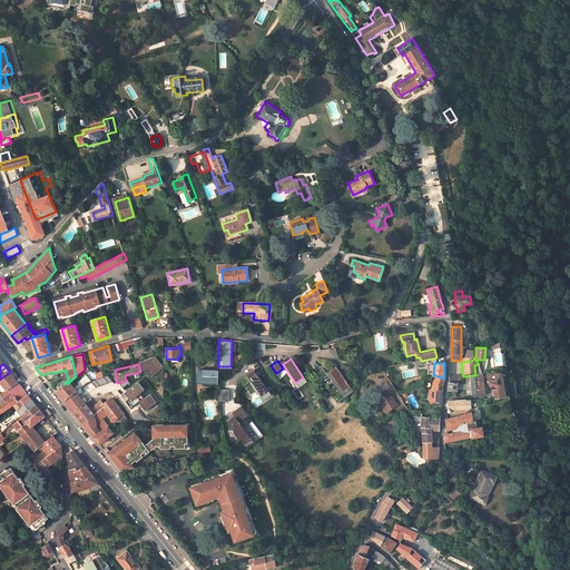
[(283,364),(281,365),(293,384),(295,383),(283,364)]
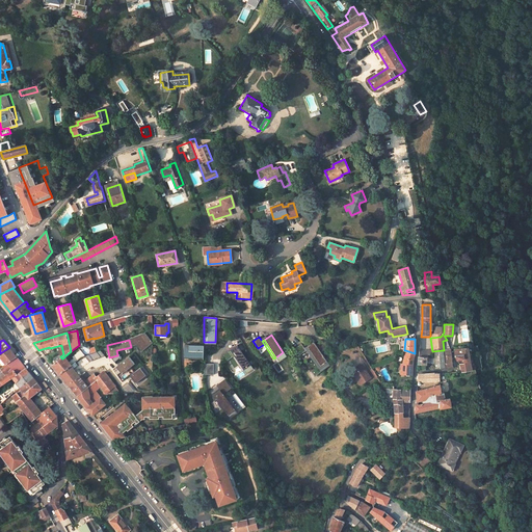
[(314,342),(307,347),(320,367),(327,362),(314,342)]
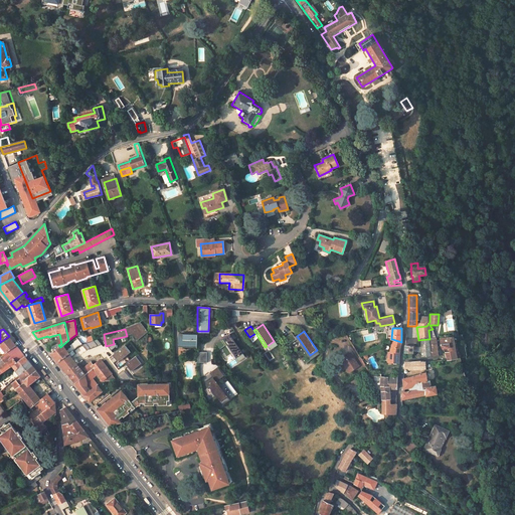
[(292,333),(286,337),(291,344),(297,340),(295,337),(292,333)]
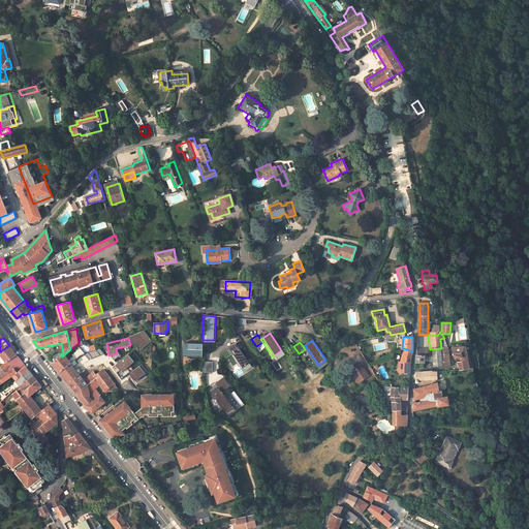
[(203,343),(184,343),(184,354),(204,354),(204,347),(203,346),(203,343)]
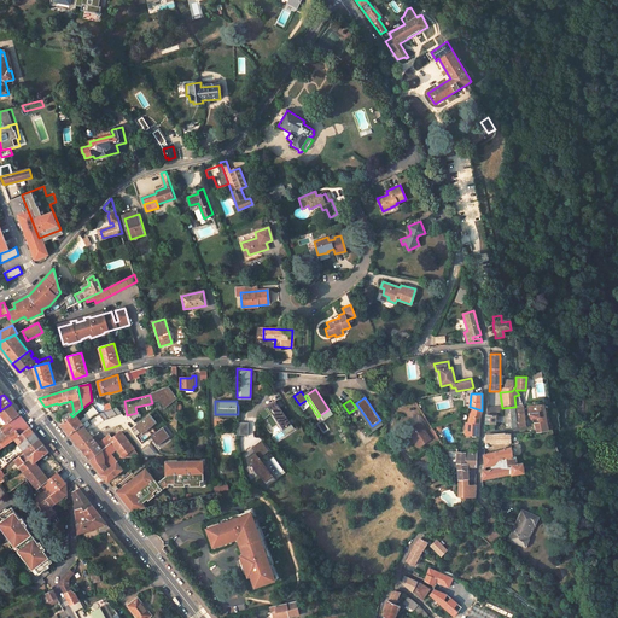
[(275,402),(268,408),(280,427),(289,421),(275,402)]
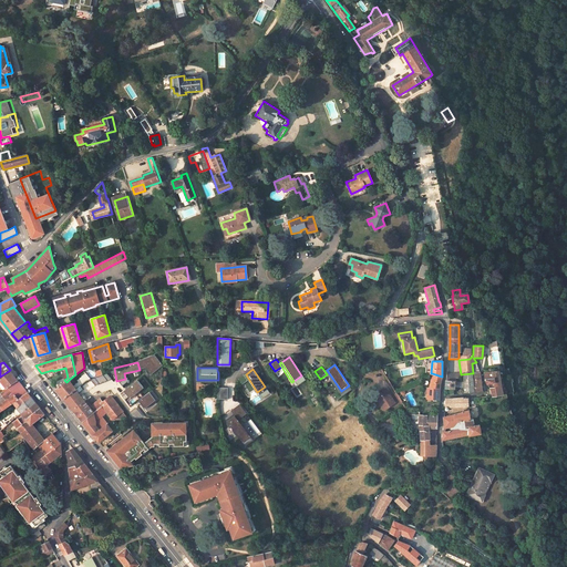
[(18,380),(10,370),(0,377),(0,380),(6,389),(18,380)]
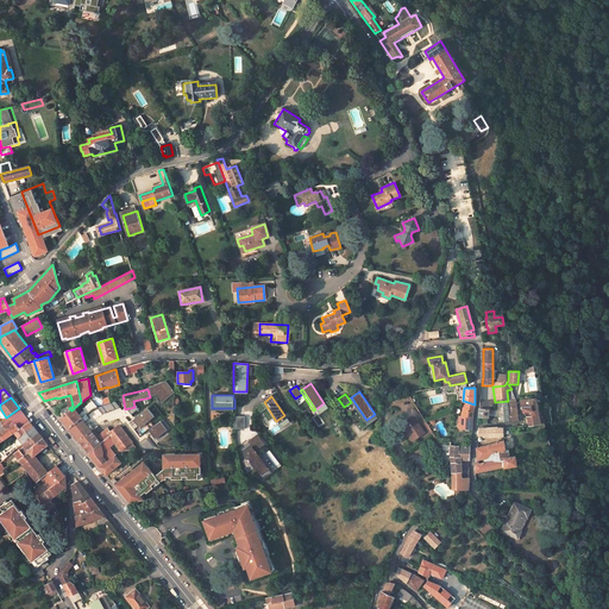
[(351,397),(349,399),(351,402),(365,421),(366,420),(351,397)]
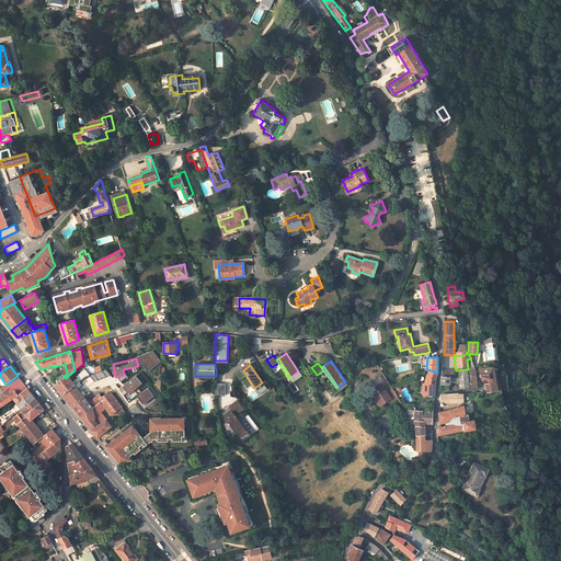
[(482,380),(490,379),(490,385),(496,384),(493,366),(487,367),(488,374),(480,376),(482,380)]
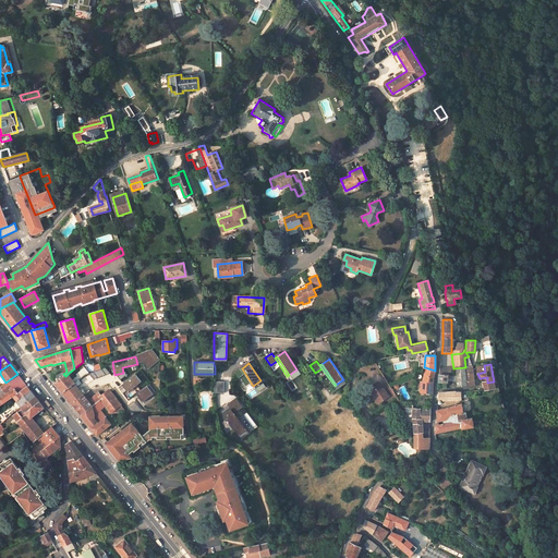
[(472,367),(472,366),(465,367),(464,367),(466,386),(474,385),(472,367)]
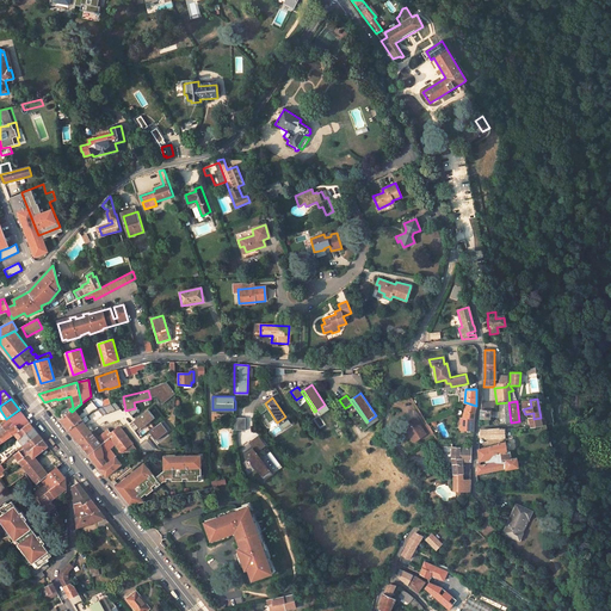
[(464,418),(461,418),(460,423),(474,424),(474,415),(476,406),(466,402),(464,406),(467,407),(464,418)]
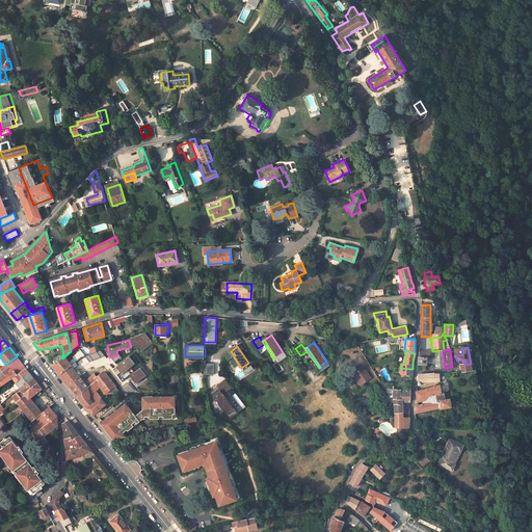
[(434,364),(435,369),(445,368),(443,350),(432,351),(434,360),(434,364)]
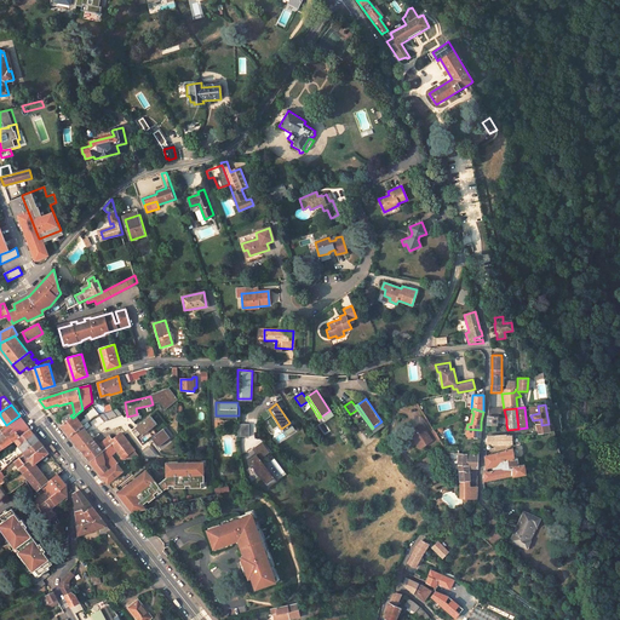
[(96,413),(93,411),(84,418),(85,420),(81,423),(80,423),(81,422),(80,420),(79,422),(75,415),(73,418),(61,425),(70,437),(82,426),(95,417),(105,412),(104,409),(96,413)]
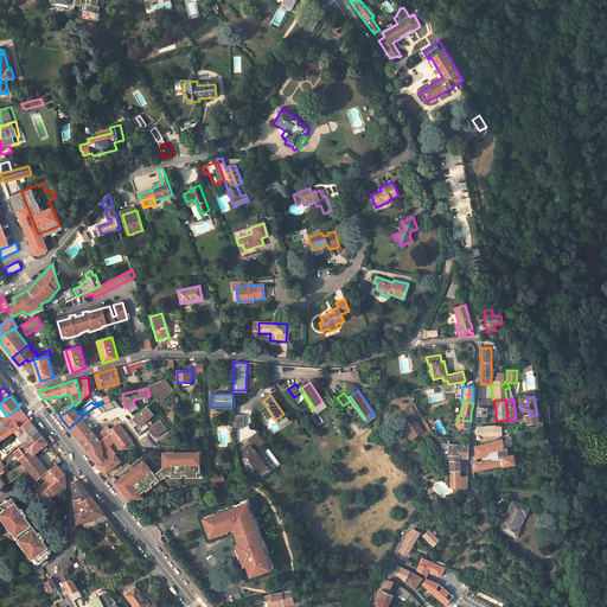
[(263,401),(261,402),(266,409),(274,421),(275,420),(263,401)]
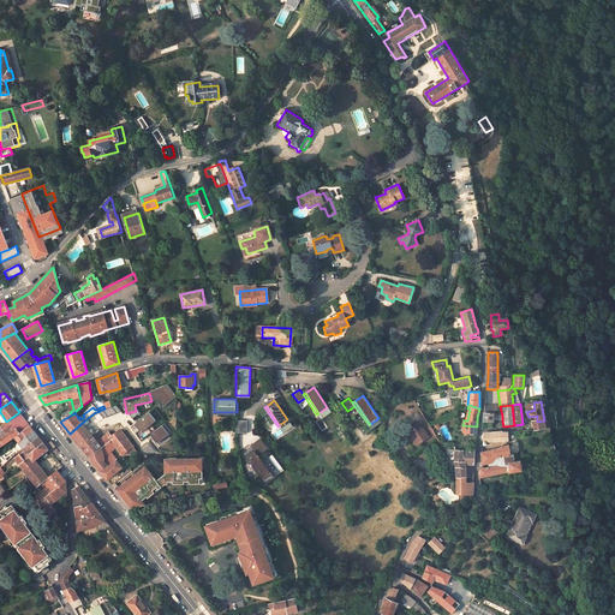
[(264,407),(257,412),(262,419),(269,415),(264,407)]
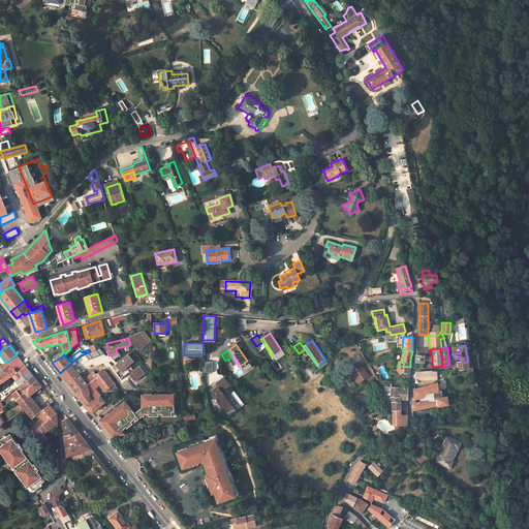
[(0,375),(1,377),(0,377),(0,384),(12,376),(26,366),(17,354),(5,363),(0,366),(0,375)]
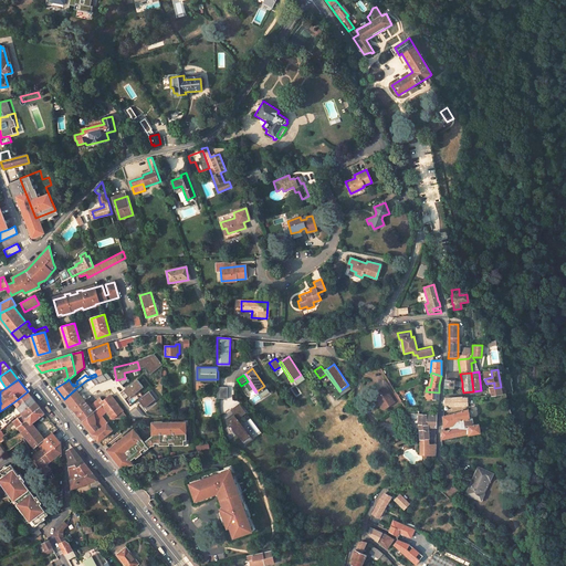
[(446,388),(453,389),(454,386),(458,386),(461,386),(462,383),(446,379),(446,388)]
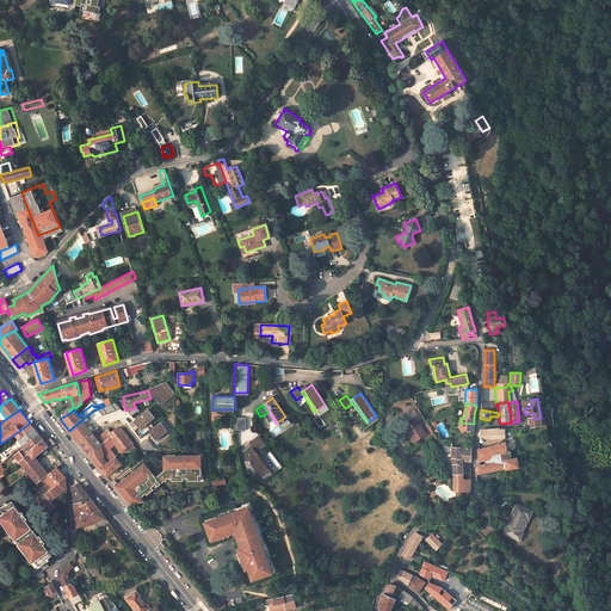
[(134,419),(139,429),(154,419),(149,411),(134,419)]
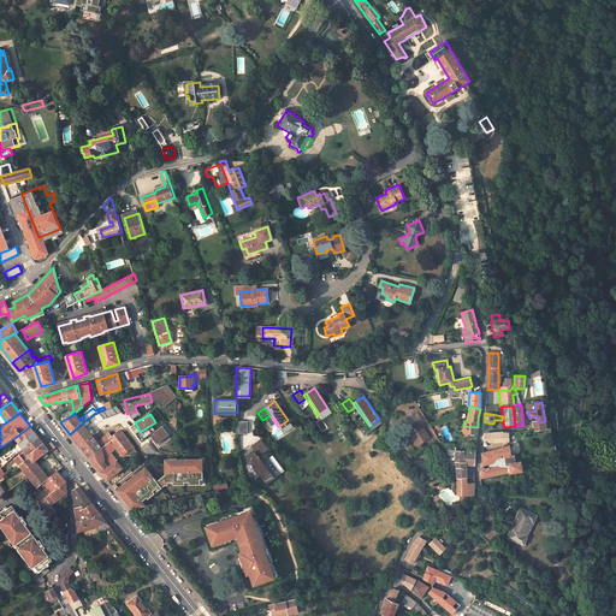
[(247,421),(237,421),(237,433),(247,434),(247,421)]
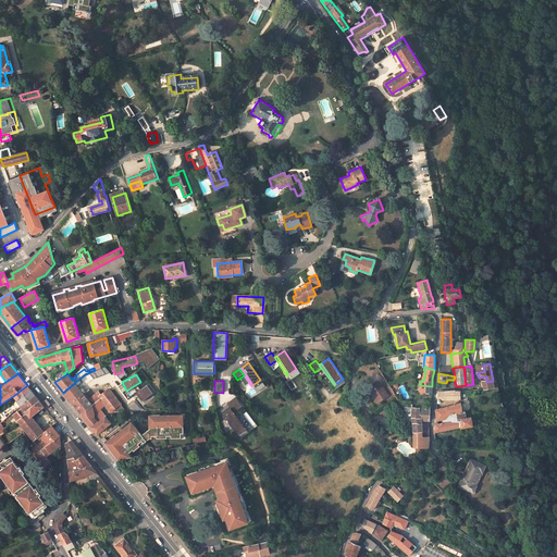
[(494,388),(493,381),(486,382),(484,382),(482,382),(484,390),(484,391),(494,388)]
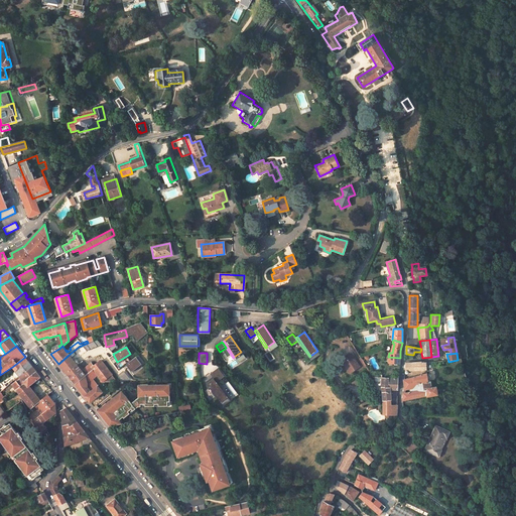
[(67,374),(77,366),(69,355),(58,364),(67,374)]
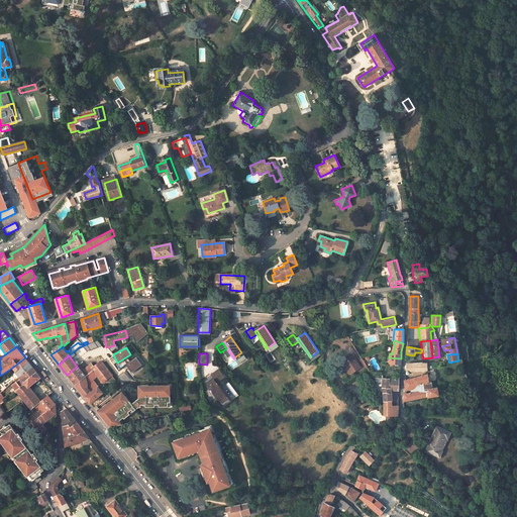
[(343,363),(350,374),(359,368),(352,356),(343,363)]
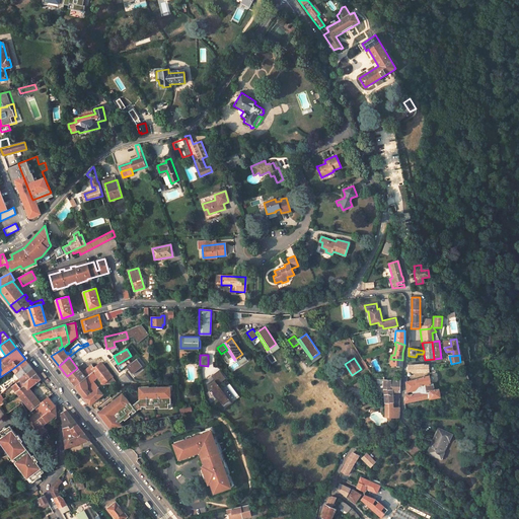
[(28,363),(25,360),(12,369),(16,373),(28,363)]
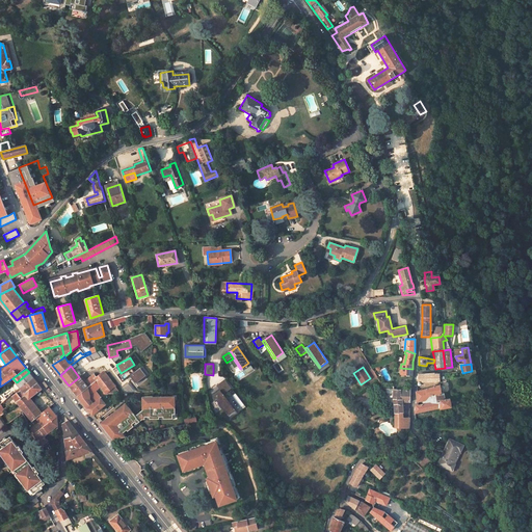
[(97,378),(95,375),(84,382),(79,377),(69,386),(77,396),(96,382),(99,387),(105,394),(115,387),(108,378),(112,375),(108,370),(104,373),(104,372),(97,378)]
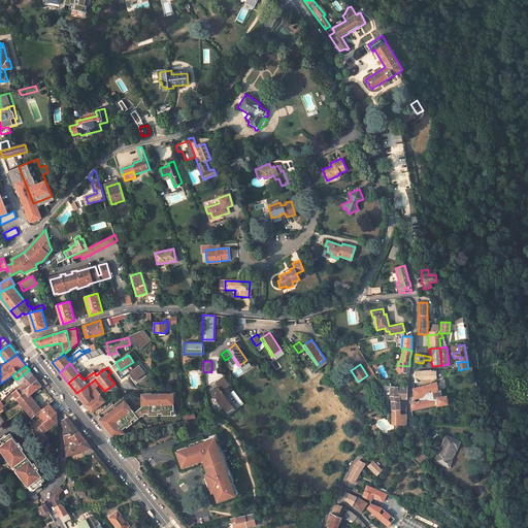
[(15,389),(33,374),(29,369),(17,380),(1,391),(3,394),(1,396),(3,398),(15,389)]
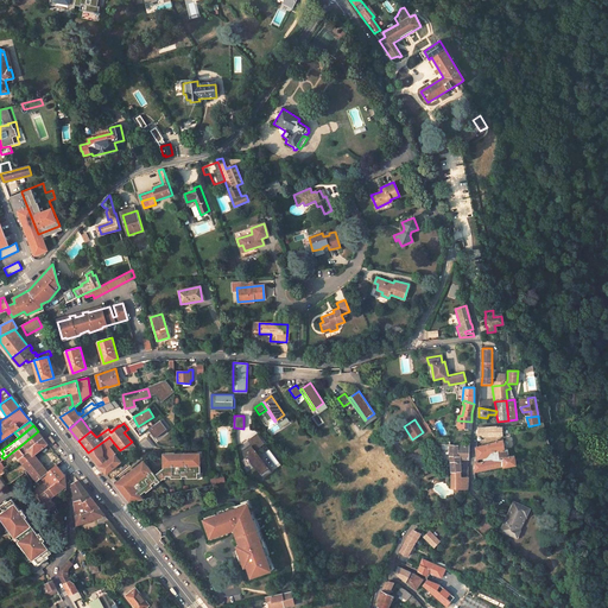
[(134,426),(128,429),(124,432),(132,442),(120,450),(143,450),(134,426)]
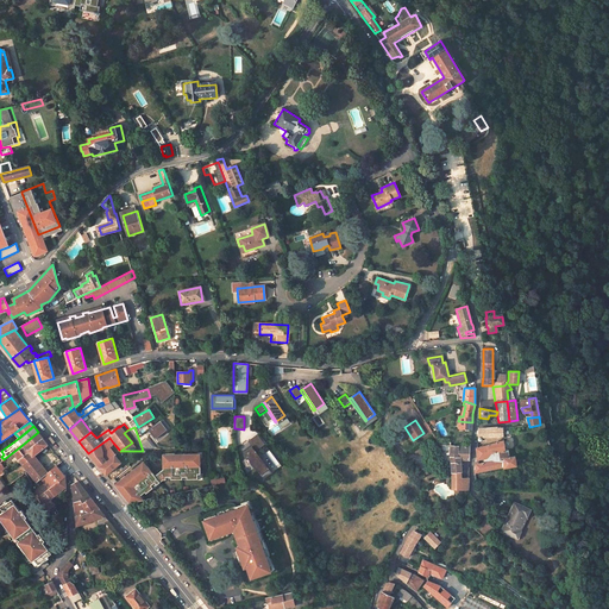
[(497,439),(503,437),(503,428),(498,428),(497,428),(479,429),(478,443),(481,441),(482,440),(482,438),(497,438),(497,439)]
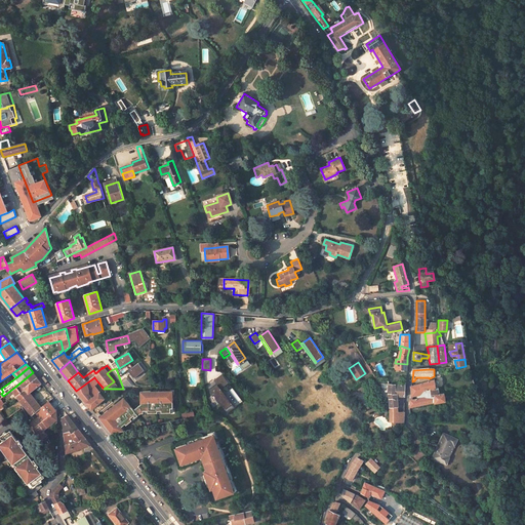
[(37,378),(33,372),(15,387),(16,388),(12,392),(15,397),(37,378)]
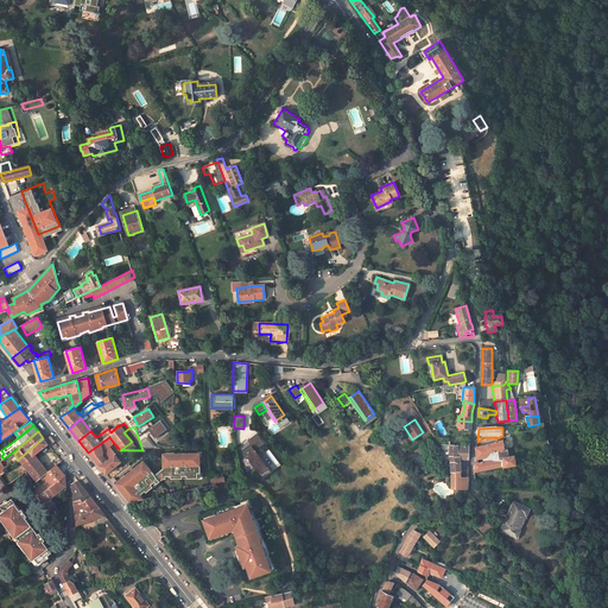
[(248,441),(252,445),(257,450),(264,444),(257,435),(248,441)]
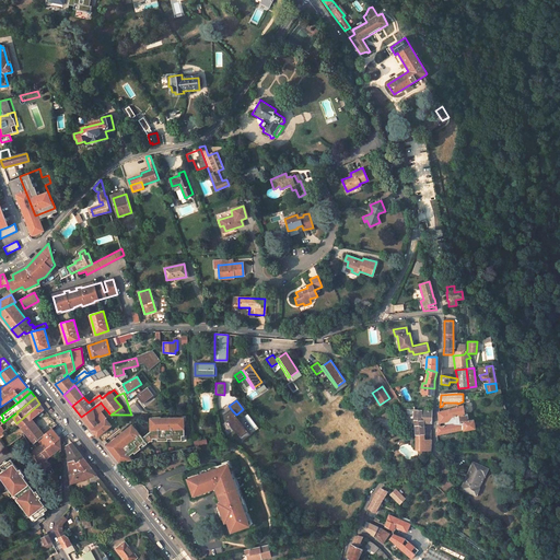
[(108,419),(107,418),(98,426),(95,421),(95,416),(96,412),(104,407),(101,403),(81,417),(97,438),(112,427),(107,420),(108,419)]
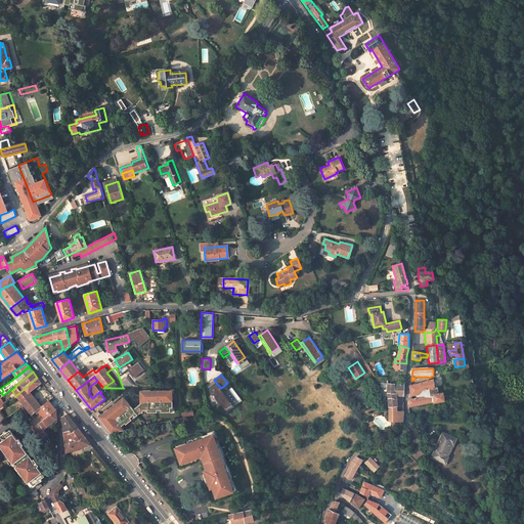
[(41,406),(30,392),(41,383),(37,378),(15,396),(16,397),(31,415),(35,411),(41,406)]
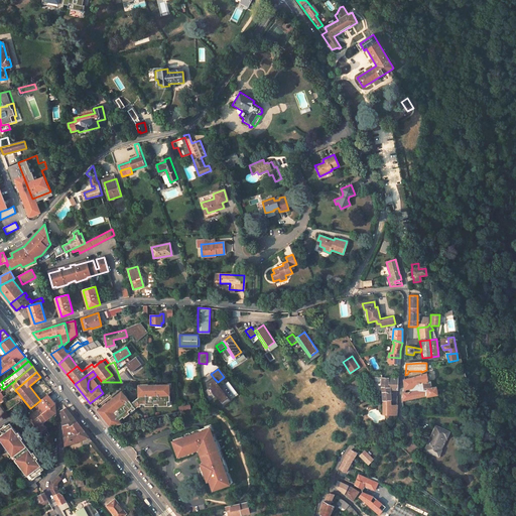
[(427,397),(438,395),(436,387),(431,387),(430,382),(429,381),(428,381),(427,374),(414,377),(414,378),(404,380),(403,380),(405,390),(406,390),(407,391),(408,391),(407,389),(410,389),(410,392),(403,394),(403,401),(427,396),(427,397)]
